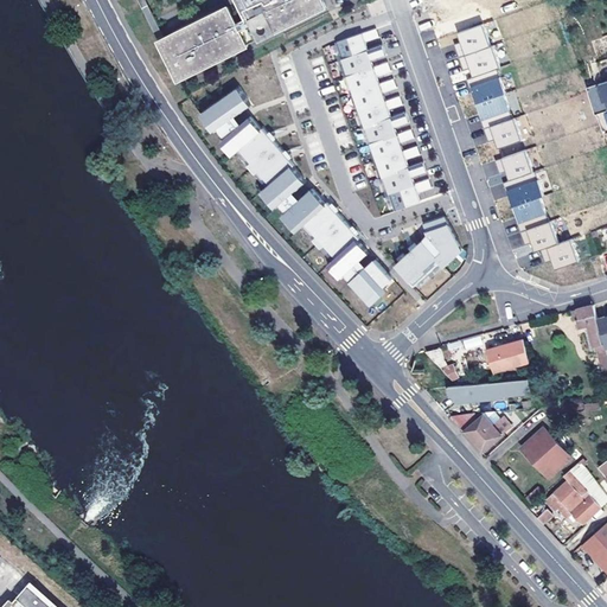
[(139,0),(158,40),(230,5),(229,2),(163,36),(145,0),(139,0)]
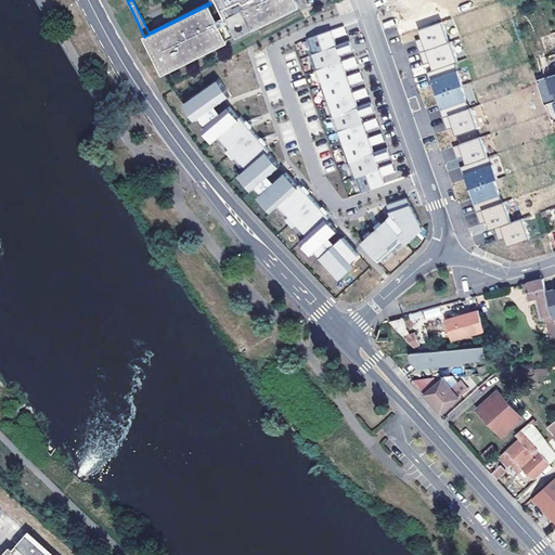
[(218,0),(226,15),(223,16),(218,20),(210,4),(144,37),(165,72),(228,40),(227,39),(254,25),(285,10),(286,11),(299,5),(297,0),(218,0)]
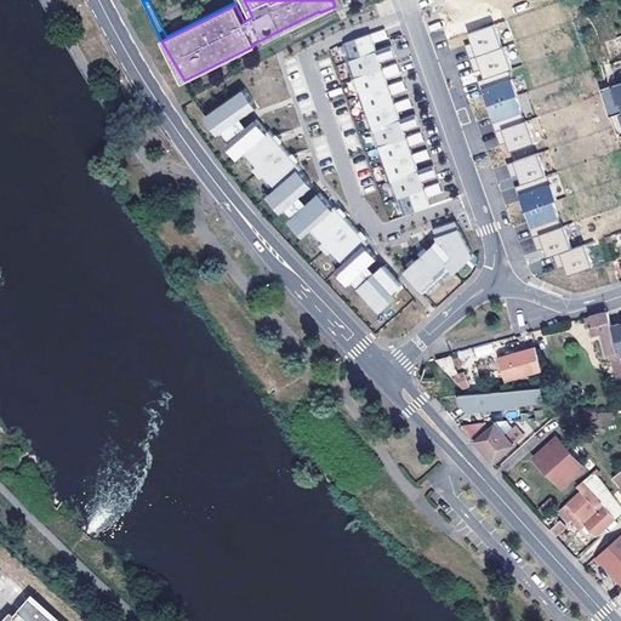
[(244,0),(241,0),(250,18),(252,17),(244,0)]
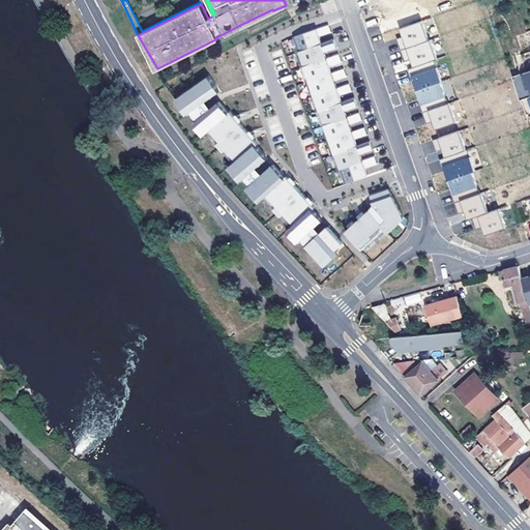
[(272,9),(242,24),(243,26),(273,10),(272,9)]
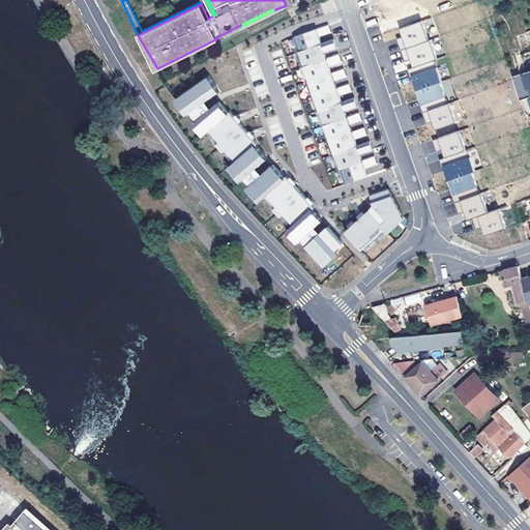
[(401,50),(429,39),(422,21),(400,28),(403,36),(398,38),(401,50)]
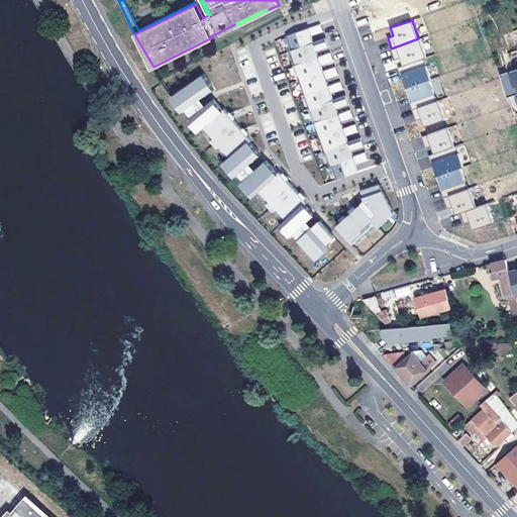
[(309,28),(311,35),(323,31),(321,24),(309,28)]
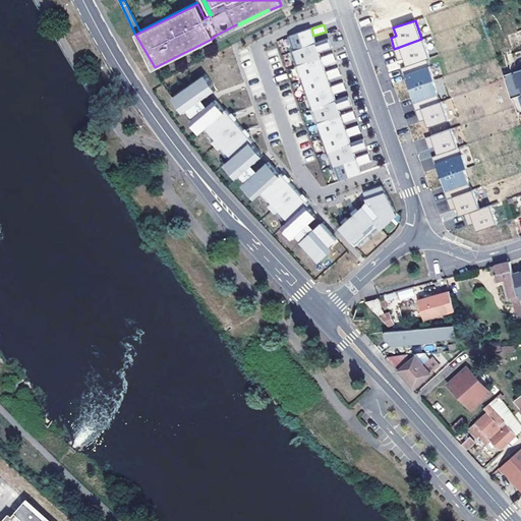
[(289,37),(340,180),(362,172),(359,165),(356,157),(354,151),(351,140),(349,136),(346,127),(344,122),(341,113),(339,108),(336,98),(334,93),(332,85),(329,78),(327,71),(324,64),(321,56),(320,51),(315,40),(313,36),(311,29),(289,37)]
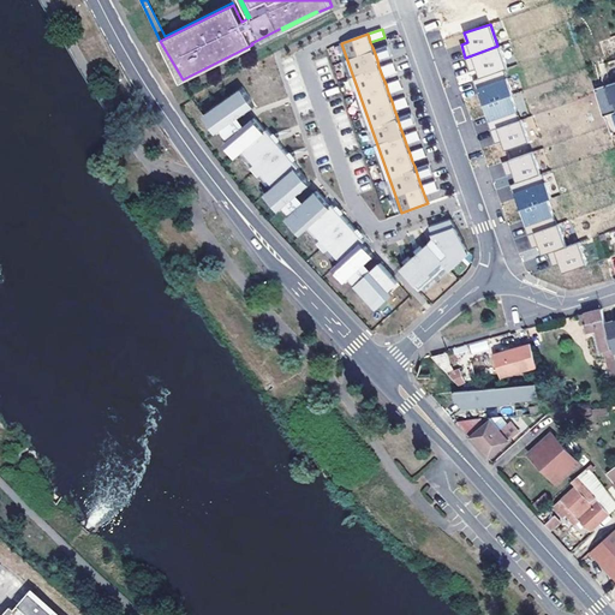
[(372,47),(377,60),(394,54),(390,41),(372,47)]
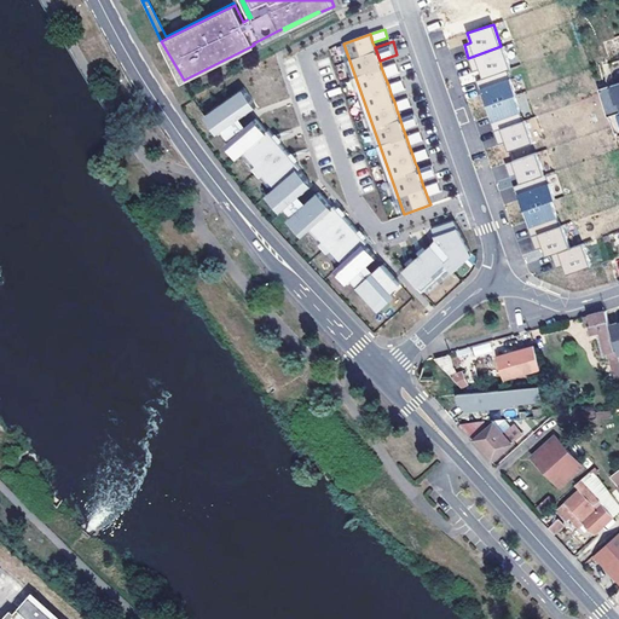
[(480,69),(484,79),(508,69),(510,68),(503,46),(501,46),(468,58),(473,71),(480,69)]
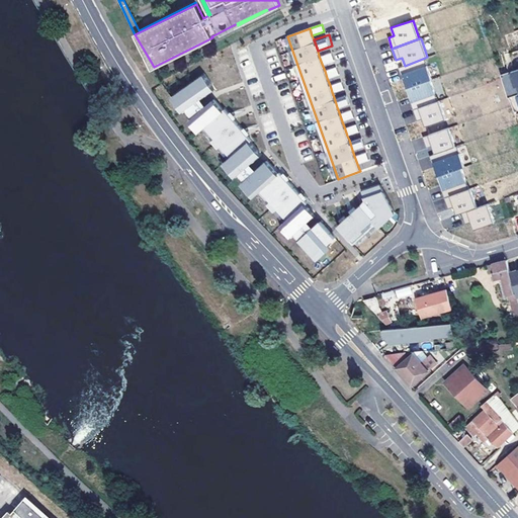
[(319,56),(322,64),(334,60),(331,51),(319,56)]
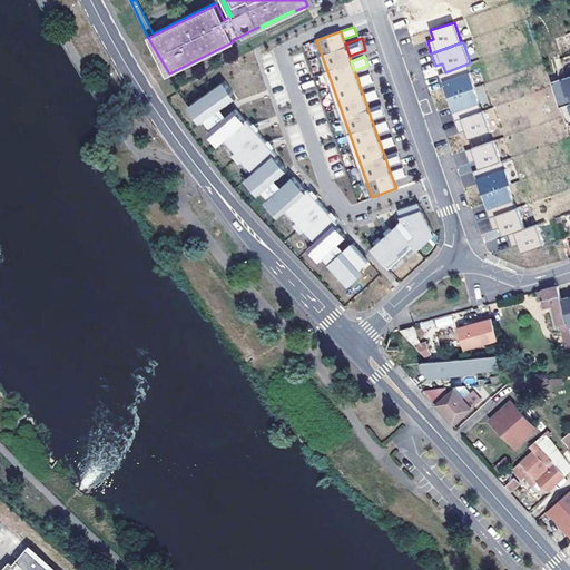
[(444,81),(450,96),(475,87),(468,64),(445,72),(439,75),(442,82),(444,81)]
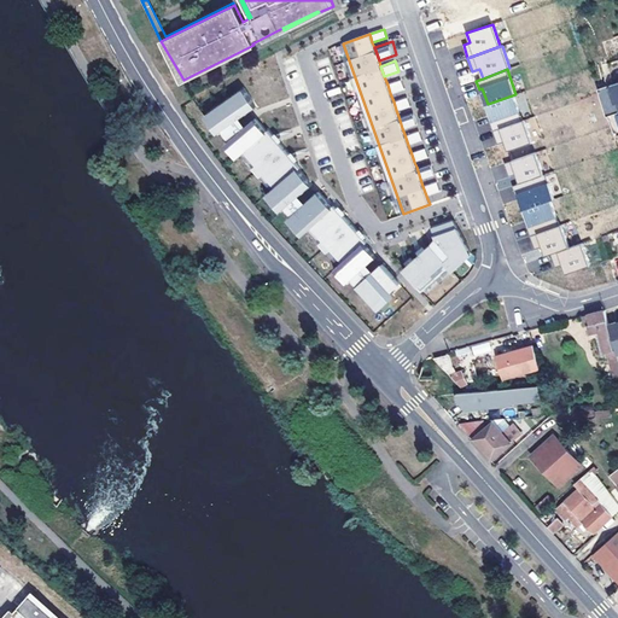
[(617,77),(605,82),(617,118),(617,100),(616,103),(610,87),(612,83),(617,80),(617,77)]
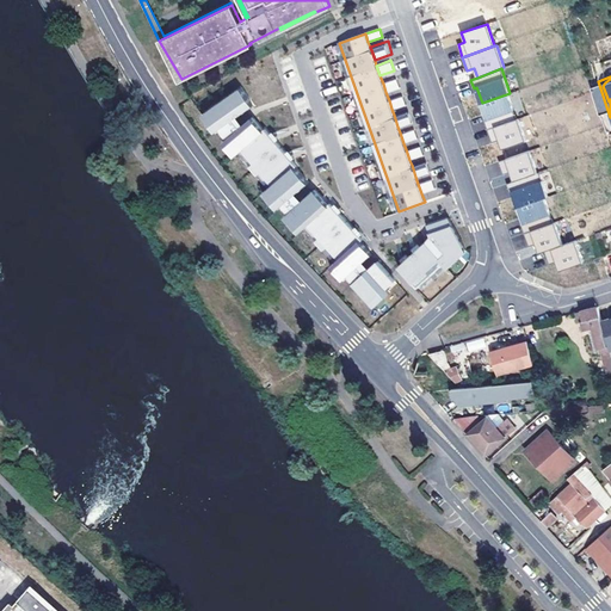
[(383,84),(386,92),(400,87),(397,78),(383,84)]
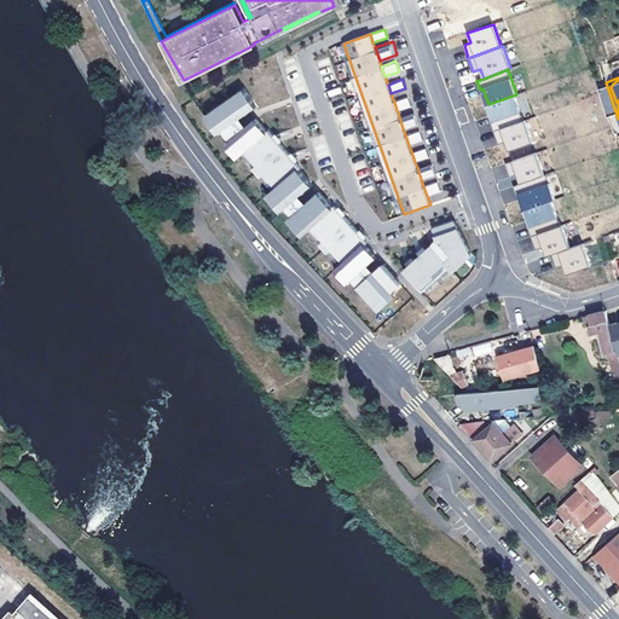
[(218,131),(224,127),(242,114),(256,104),(247,87),(207,111),(218,131)]
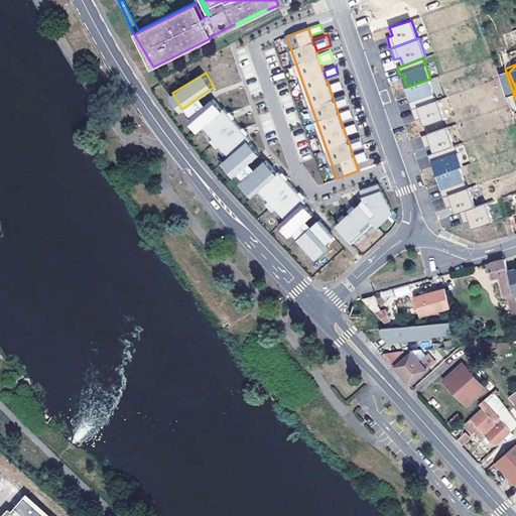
[(407,87),(414,108),(436,100),(437,100),(430,79),(407,87)]
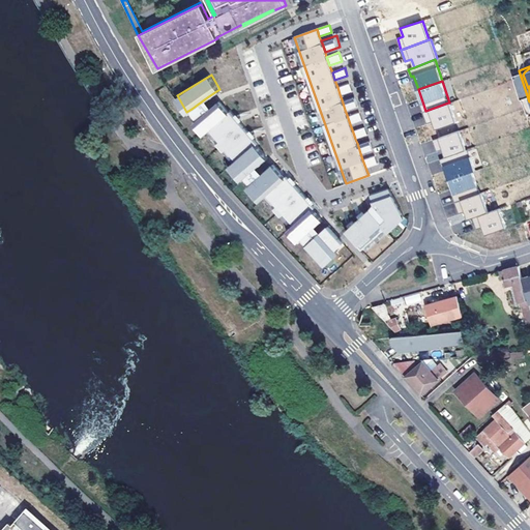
[(337,87),(340,94),(352,90),(350,83),(337,87)]
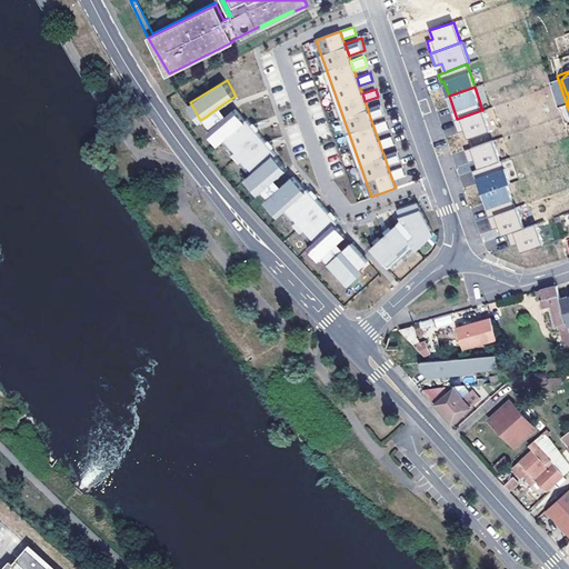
[(367,107),(370,118),(383,113),(380,102),(367,107)]
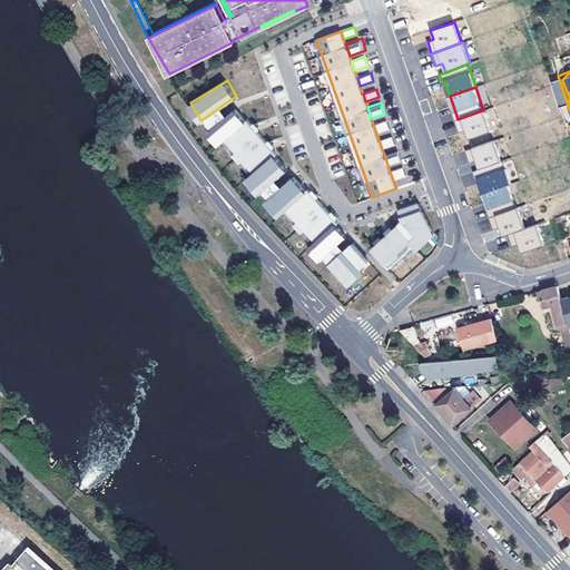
[(206,117),(213,125),(228,112),(223,105),(206,117)]
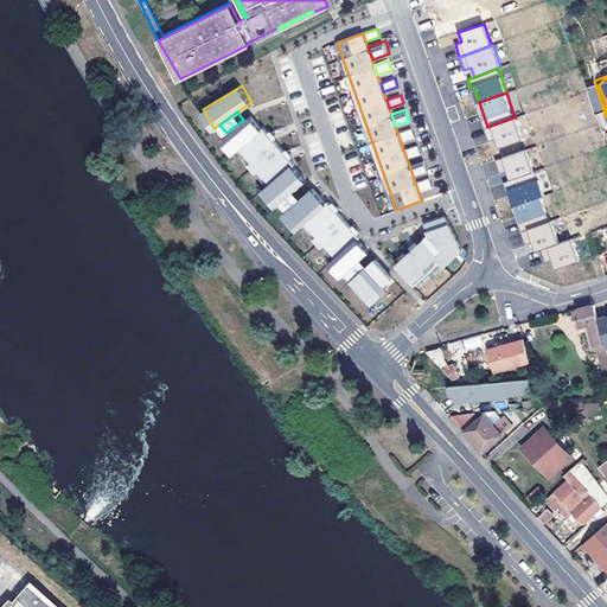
[(222,136),(234,152),(263,127),(251,113),(243,120),(227,133),(222,136)]
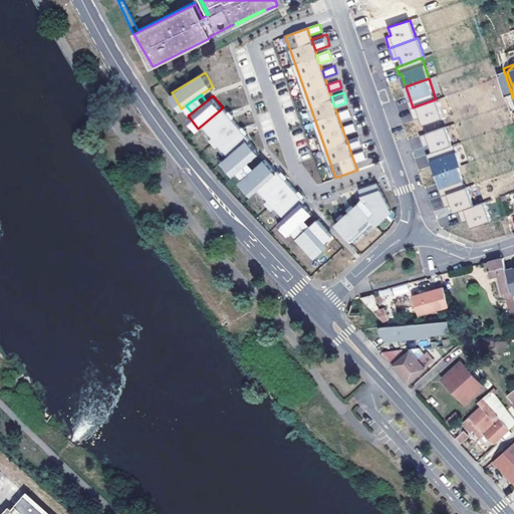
[(420,118),(423,125),(442,119),(435,99),(413,107),(411,108),(415,120),(420,118)]
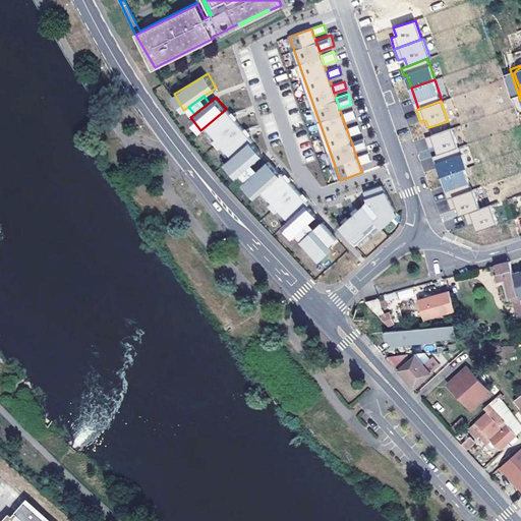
[(341,113),(344,122),(356,118),(353,109),(341,113)]
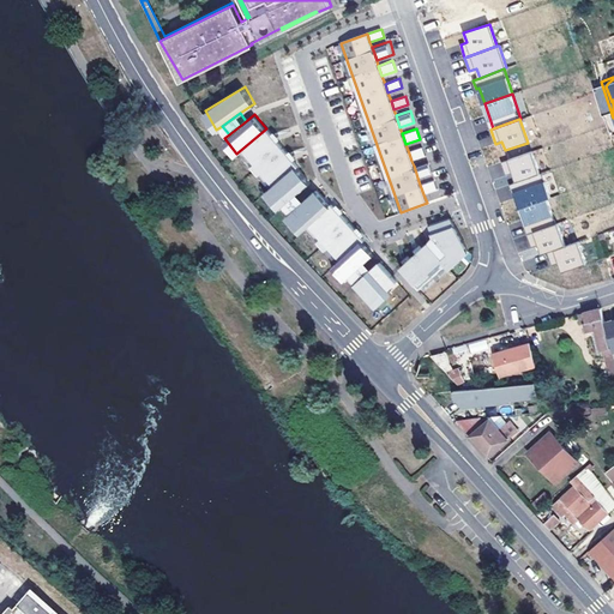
[(309,180),(271,133),(247,151),(276,184),(266,191),(281,208),(287,203),(299,191),(309,180)]
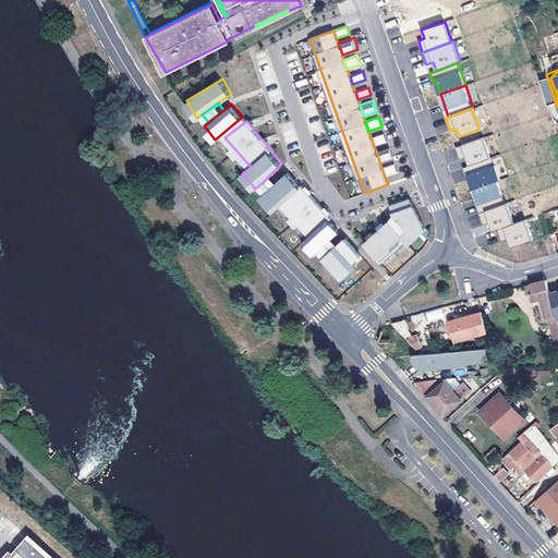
[(371,136),(374,146),(387,141),(384,132),(371,136)]
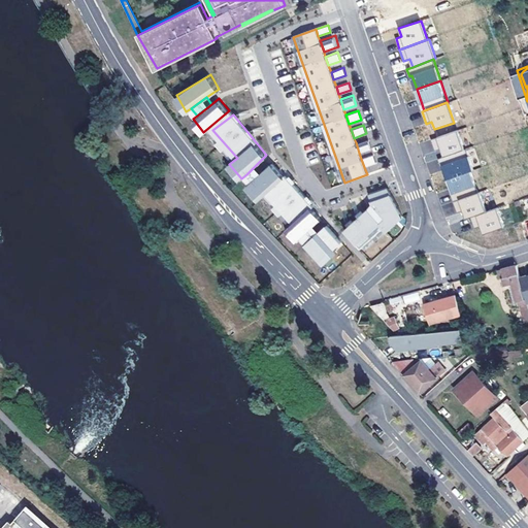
[(446,156),(464,149),(457,130),(432,138),(436,150),(442,147),(446,156)]
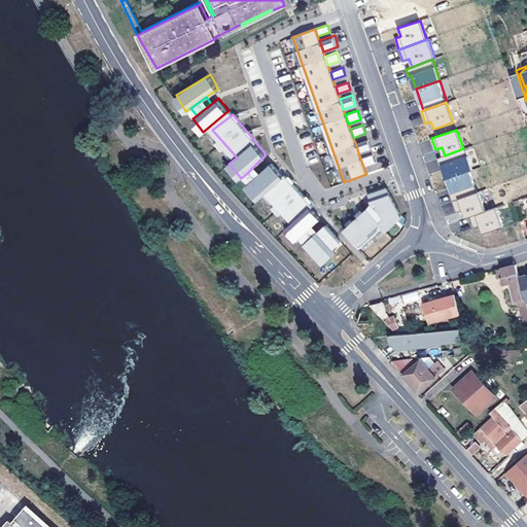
[(355,142),(358,152),(371,148),(367,138),(355,142)]
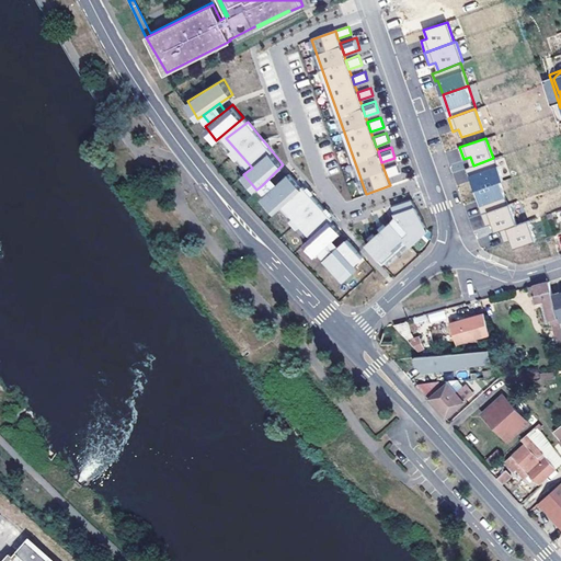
[(468,176),(472,191),(500,181),(502,181),(494,158),(493,158),(473,165),(468,168),(470,175),(468,176)]
